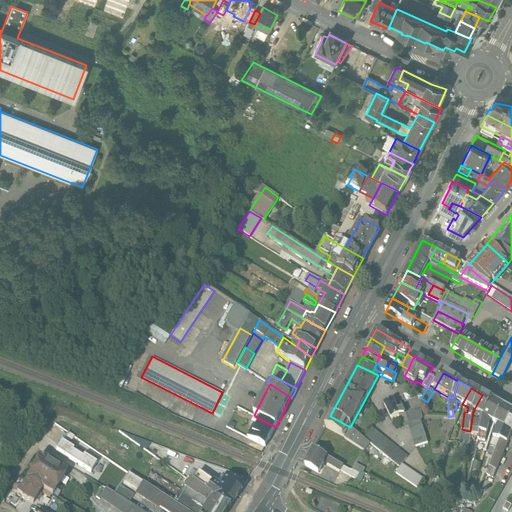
[(482,395),(473,411),(470,431),(470,434),(479,436),(480,432),(483,417),(493,401),(482,395)]
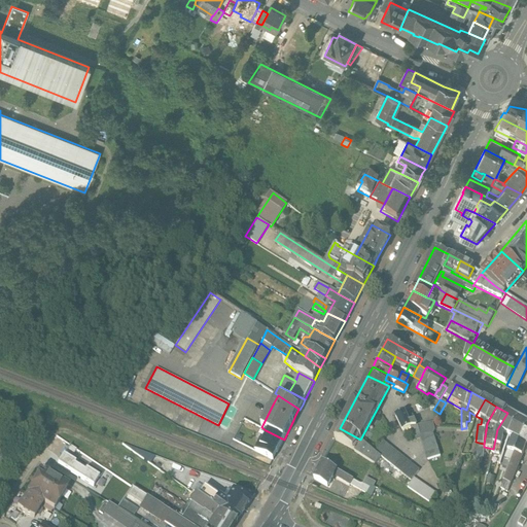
[(403,412),(395,416),(402,430),(410,427),(411,427),(409,422),(403,412)]
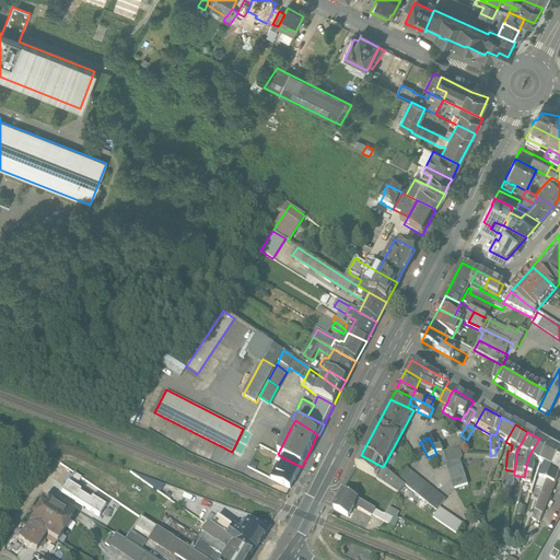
[(528,456),(525,473),(532,475),(535,464),(533,462),(533,461),(534,458),(540,463),(550,445),(539,439),(528,456)]
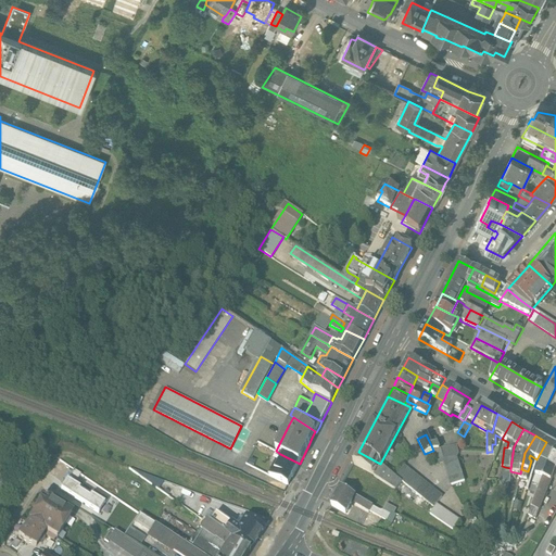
[(555,447),(546,442),(536,459),(542,463),(540,466),(535,476),(543,479),(548,466),(555,452),(555,447)]
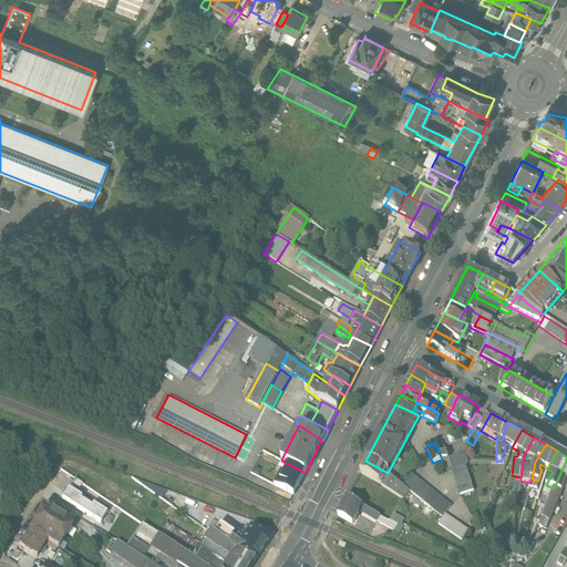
[(447,459),(442,460),(441,460),(445,473),(452,471),(460,494),(474,491),(466,466),(453,468),(450,457),(447,459)]
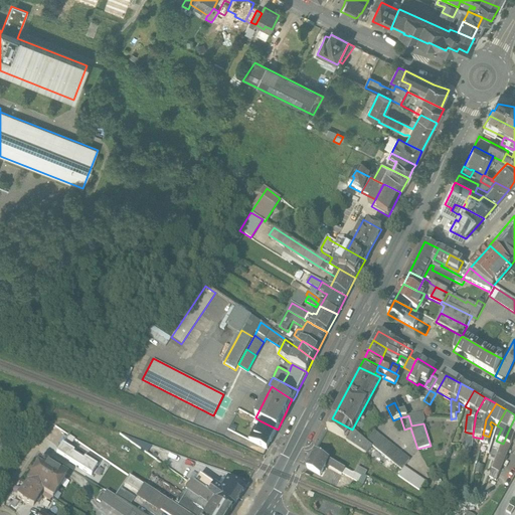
[(352,430),(332,418),(327,430),(346,440),(346,441),(366,454),(372,446),(366,441),(352,430)]
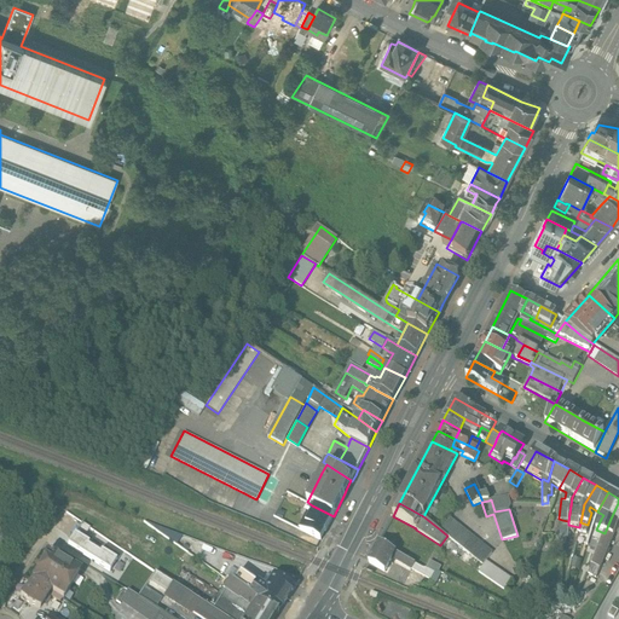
[(312,505),(300,530),(320,539),(334,516),(312,505)]
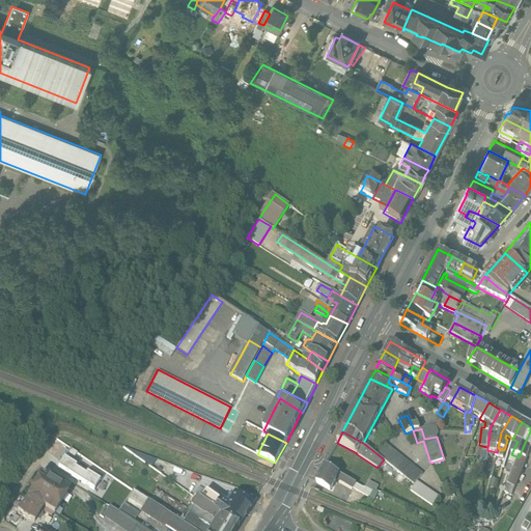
[(421,475),(385,445),(378,454),(384,459),(414,484),(416,481),(421,475)]
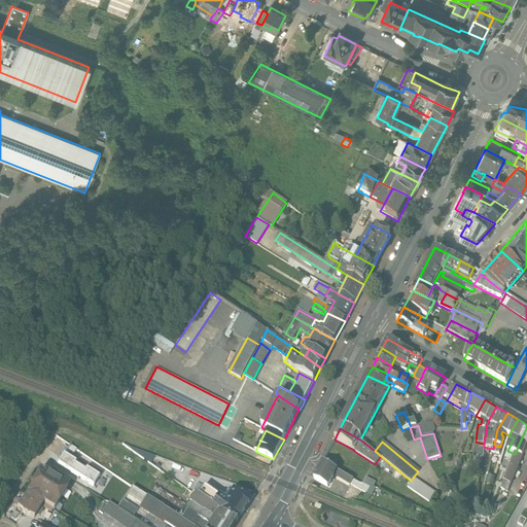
[(524,445),(520,442),(515,454),(503,481),(511,484),(525,449),(523,447),(524,445)]
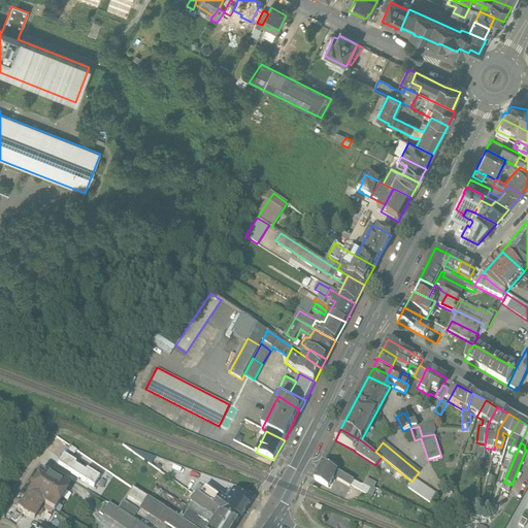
[(501,448),(495,446),(494,450),(493,454),(500,455),(501,448)]
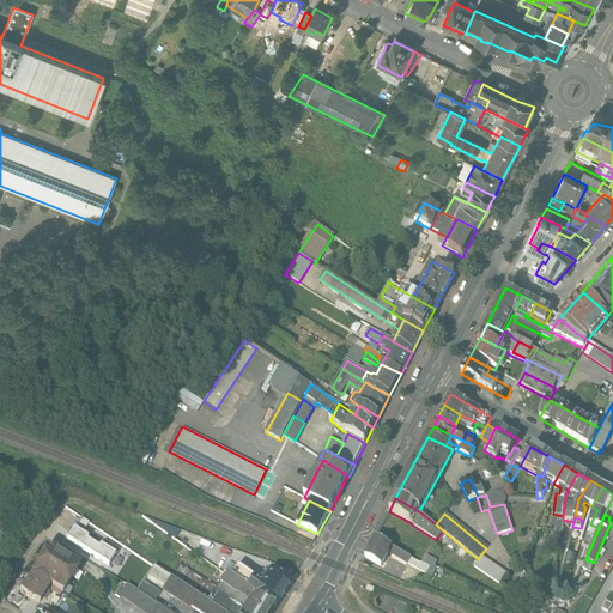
[(89,523),(80,519),(67,540),(108,566),(117,551),(103,541),(98,548),(86,540),(90,534),(84,530),(89,523)]
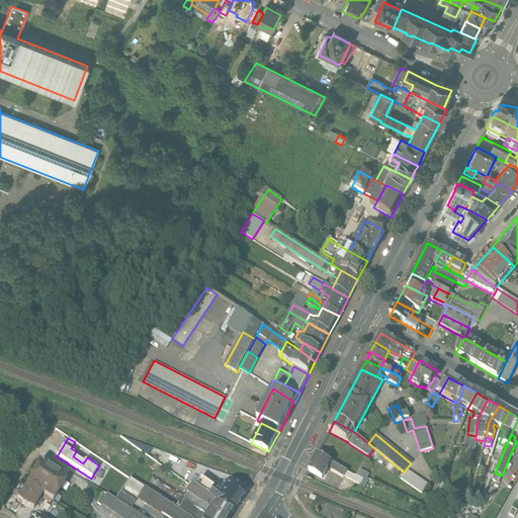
[(330,462),(317,454),(309,470),(322,479),(328,466),(330,462)]
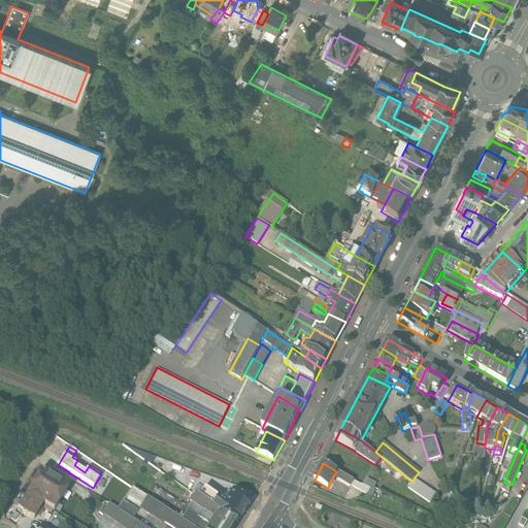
[(354,481),(336,471),(334,475),(352,486),(354,481)]
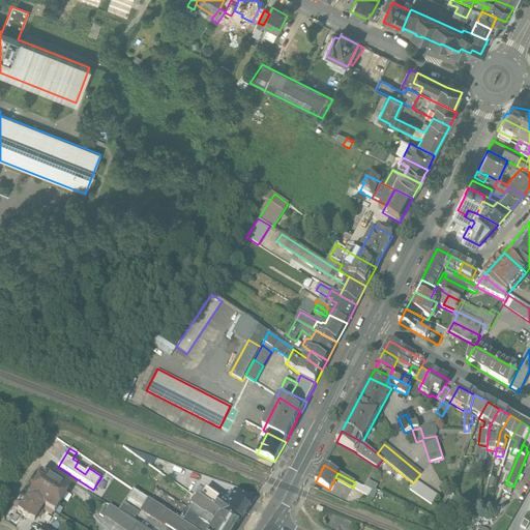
[(68,490),(42,474),(28,497),(42,506),(54,513),(68,490)]
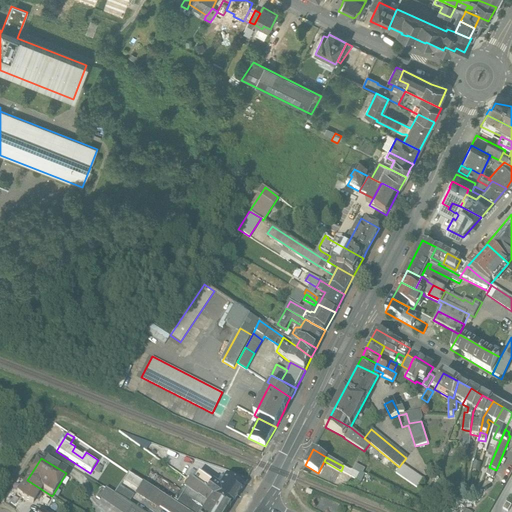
[(182,467),(174,461),(171,466),(179,472),(182,467)]
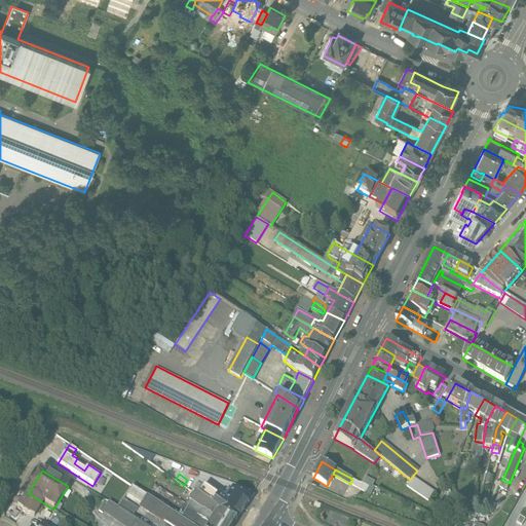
[(436,492),(412,477),(406,486),(429,501),(436,492)]
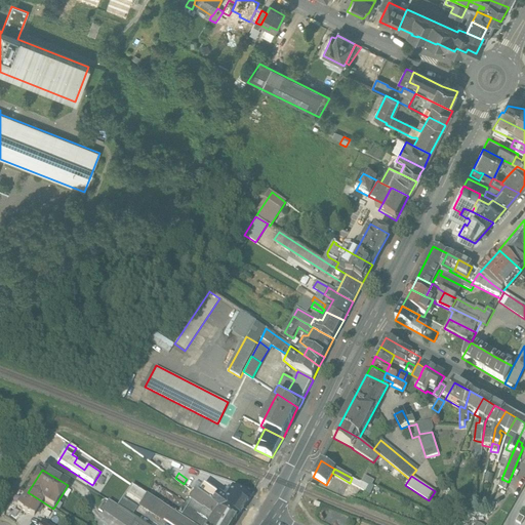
[(170,503),(175,493),(152,483),(147,494),(170,503)]
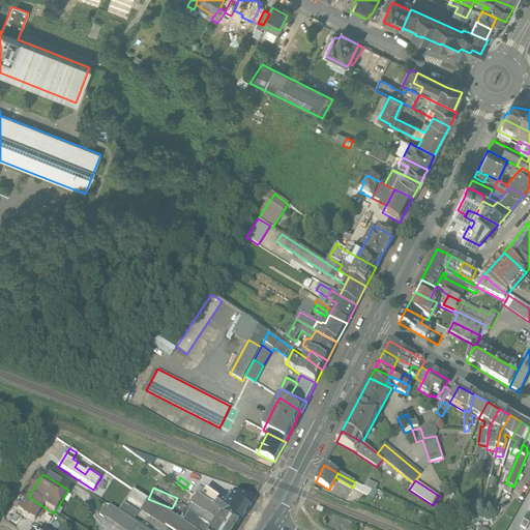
[(195,529),(180,520),(134,490),(128,498),(143,507),(142,509),(174,529),(195,529)]
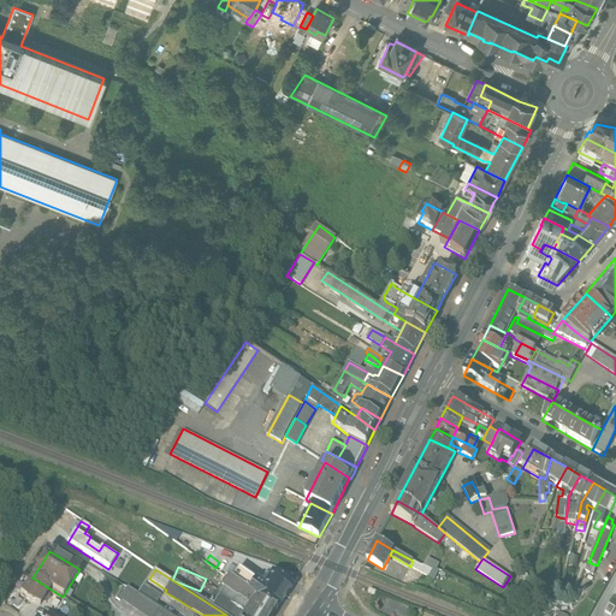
[(290,587),(272,575),(264,588),(261,592),(253,586),(255,582),(250,579),(247,576),(238,570),(236,574),(232,579),(254,596),(276,609),(290,587)]
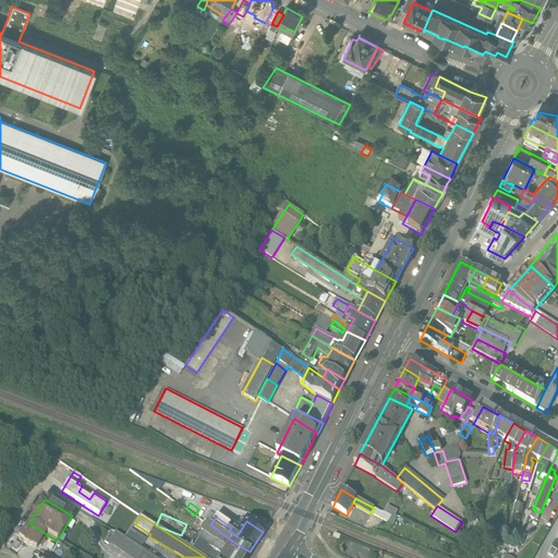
[(210,524),(207,522),(206,523),(202,531),(201,530),(190,547),(205,557),(245,557),(250,552),(230,540),(210,524)]
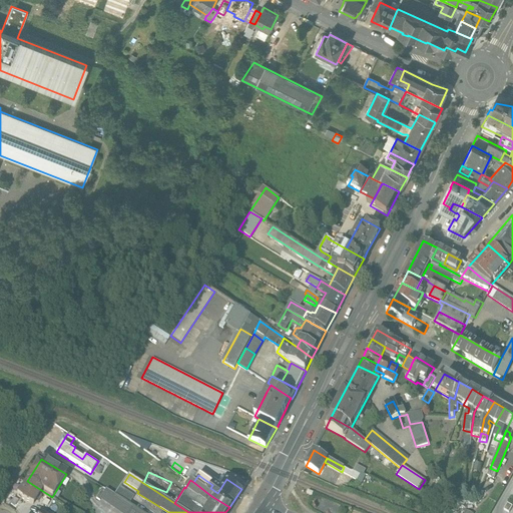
[(41,490),(27,481),(23,488),(17,494),(24,502),(33,504),(37,498),(40,498),(40,493),(41,490)]
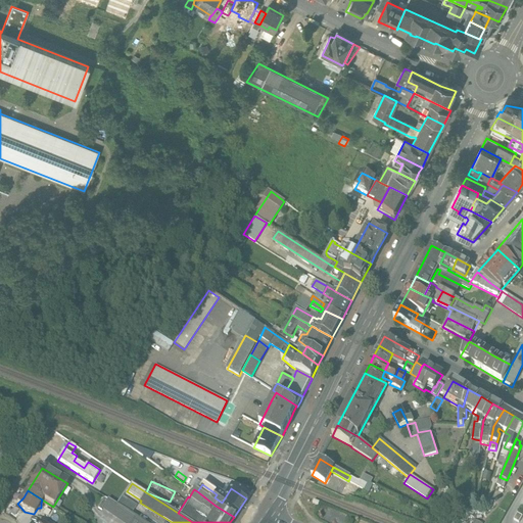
[(136,507),(122,496),(116,504),(131,514),(136,507)]
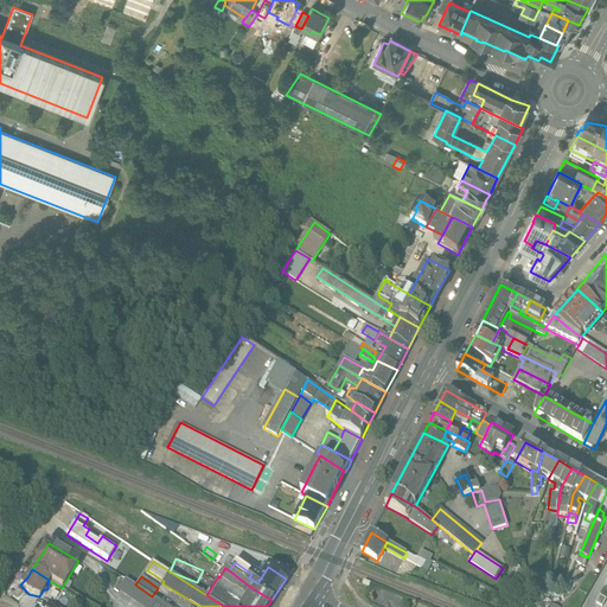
[(168,606),(125,580),(117,590),(142,606),(168,606)]
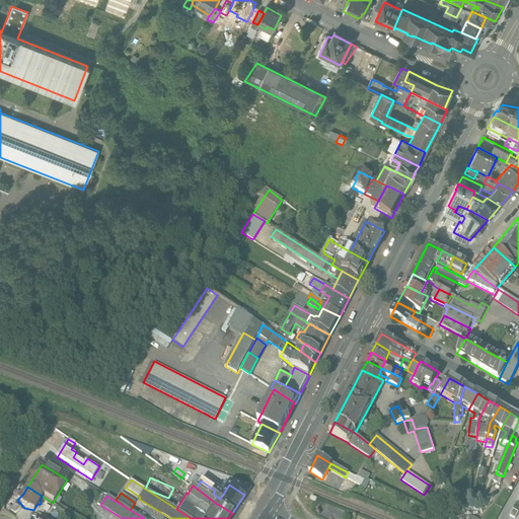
[(312,511),(328,518),(339,518),(343,511),(317,500),(312,511)]
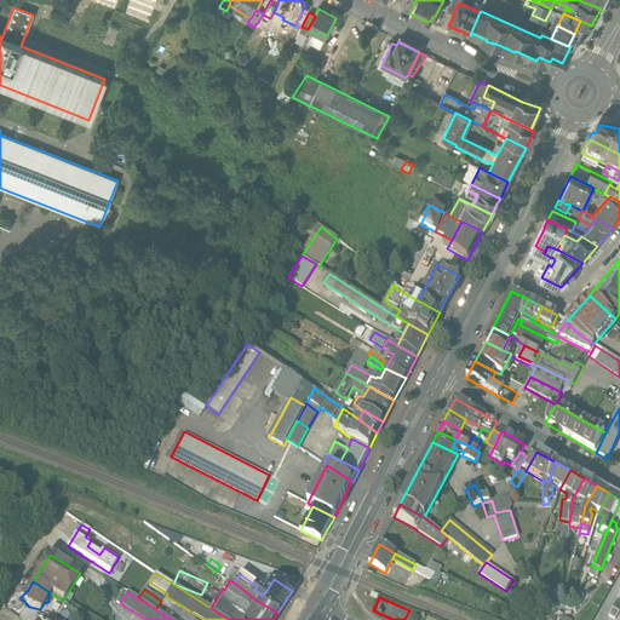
[(63,601),(59,608),(72,615),(75,608),(63,601)]
